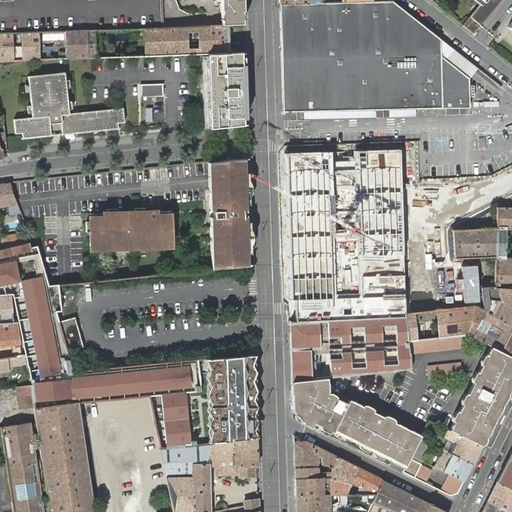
[(219,0),(220,12),(242,11),(241,0),(219,0)]
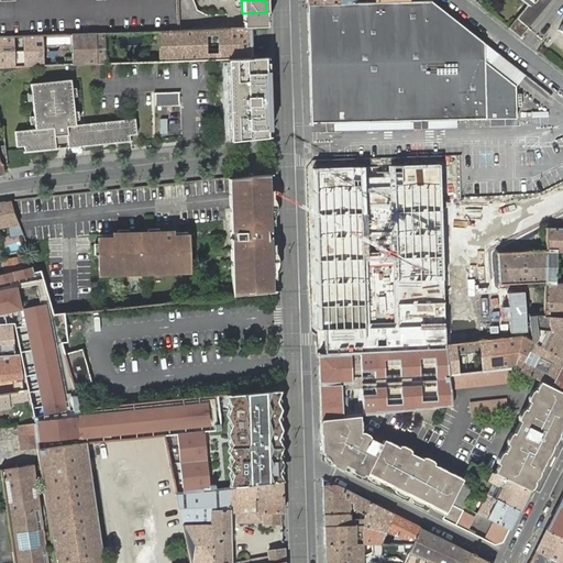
[(550,0),(530,0),(530,1),(527,4),(516,19),(528,28),(550,0)]
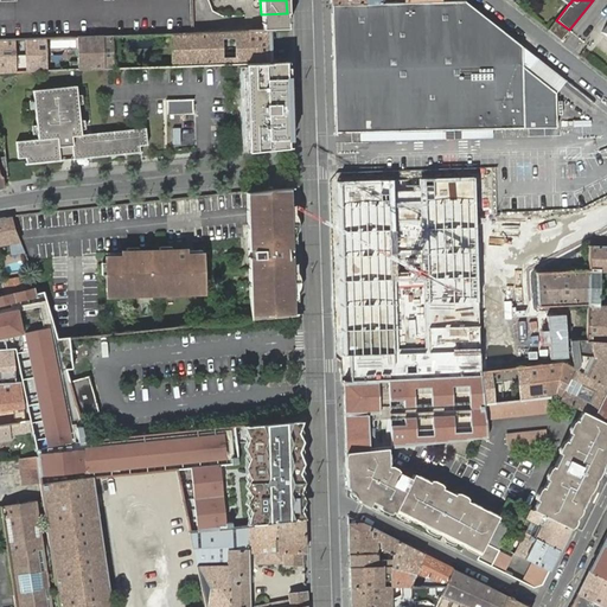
[(523,68),(522,45),(466,1),(441,1),(406,2),(381,4),(331,5),(336,134),(359,133),(492,129),(524,128),(523,68)]
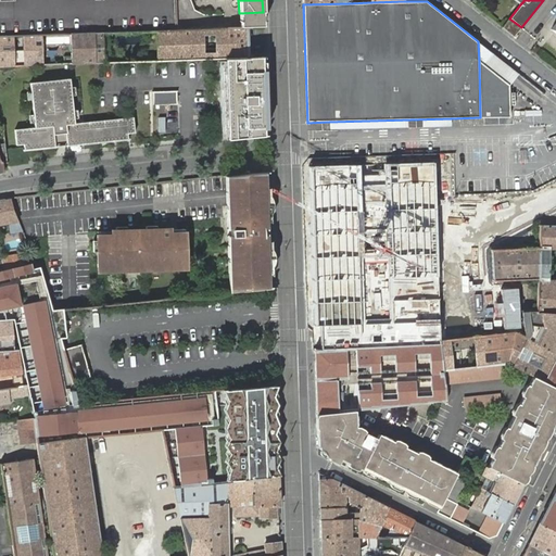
[(240,27),(247,27),(254,27),(263,26),(263,12),(239,13),(240,27)]
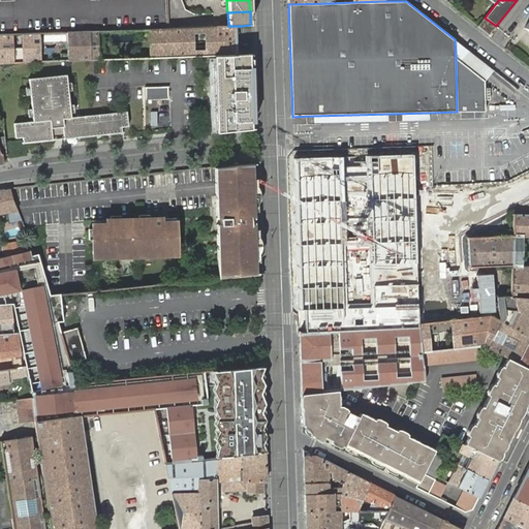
[(485,18),(477,25),(489,34),(496,26),(485,18)]
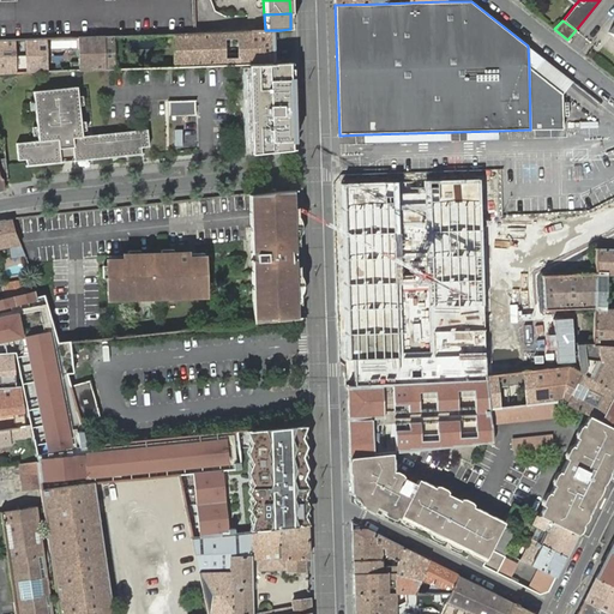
[(239,31),(240,64),(248,64),(266,62),(274,62),(272,30),(265,30),(250,30),(239,31)]
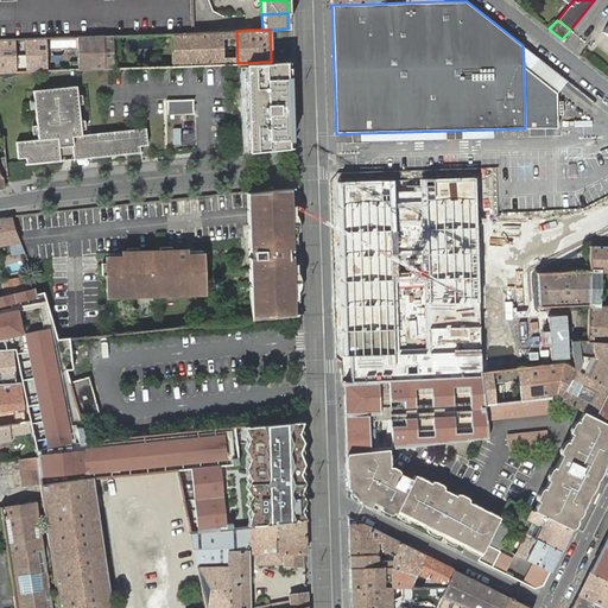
[(192,32),(176,33),(177,65),(219,64),(217,32),(192,32)]
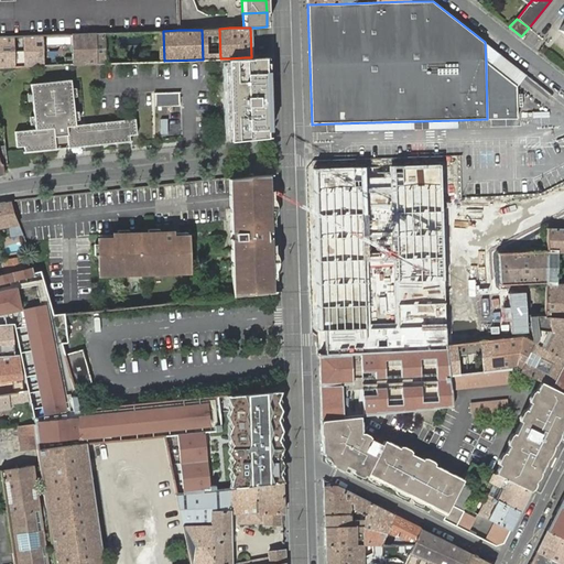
[(0,67),(90,63),(104,63),(102,33),(0,35),(0,67)]
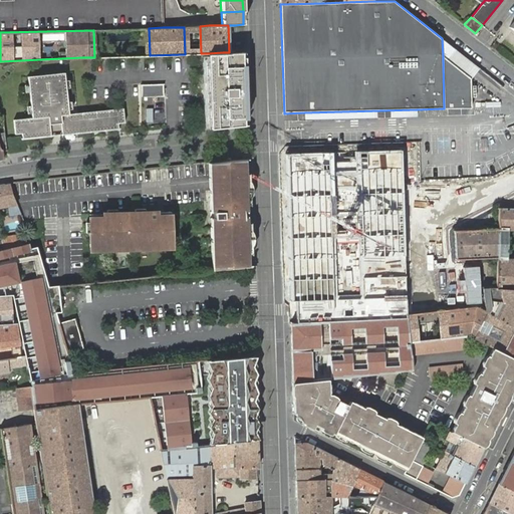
[(442,38),(443,57),(471,77),(478,67),(454,48),(442,38)]
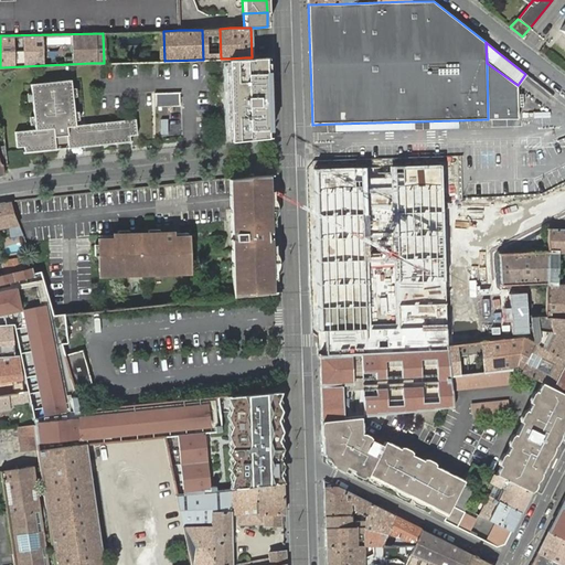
[(272,137),(269,56),(252,57),(245,57),(228,59),(228,70),(231,130),(232,141),(272,137)]
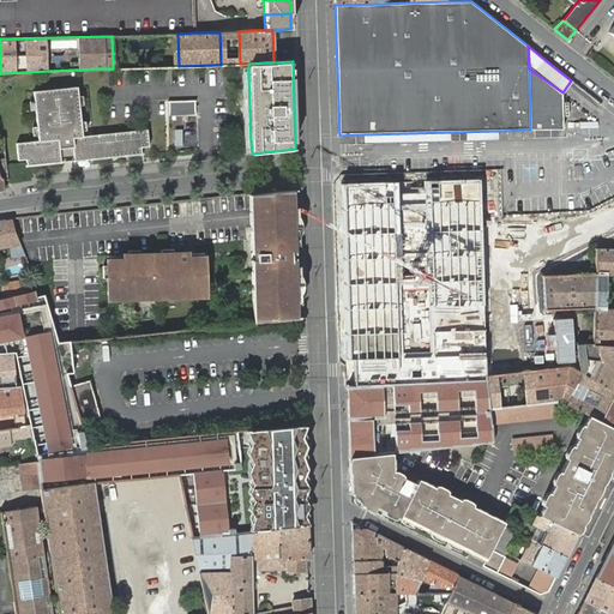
[(563,92),(529,68),(530,130),(563,128),(563,92)]
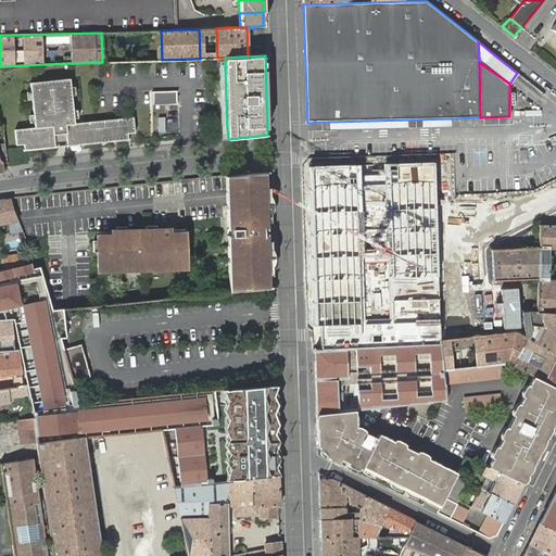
[(35,127),(14,129),(16,146),(24,144),(24,149),(128,138),(128,134),(135,133),(134,117),(74,123),(70,78),(29,83),(35,127)]
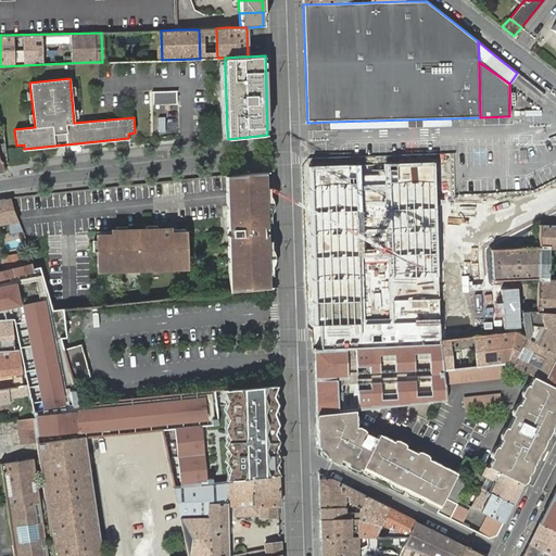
[(154,105),(179,104),(178,92),(153,92),(154,105)]
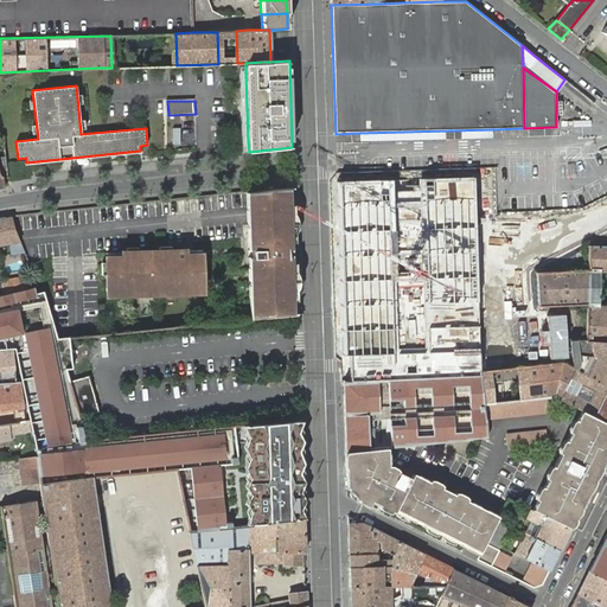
[(492,129),(359,133),(359,142),(493,138),(492,129)]
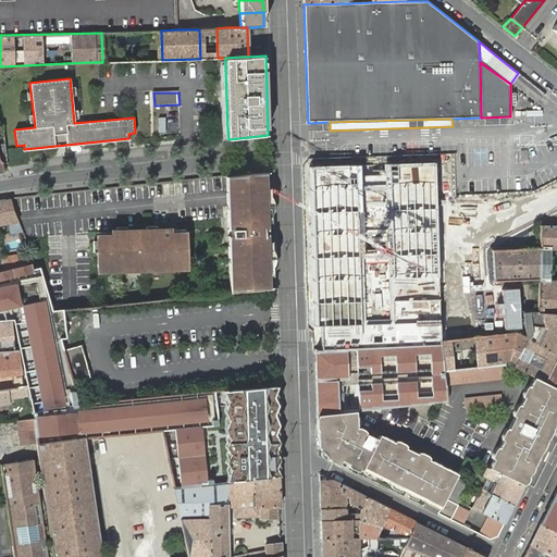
[(359,164),(309,166),(316,325),(316,349),(441,345),(441,342),(434,162),(383,164),(390,319),(364,320),(359,164)]
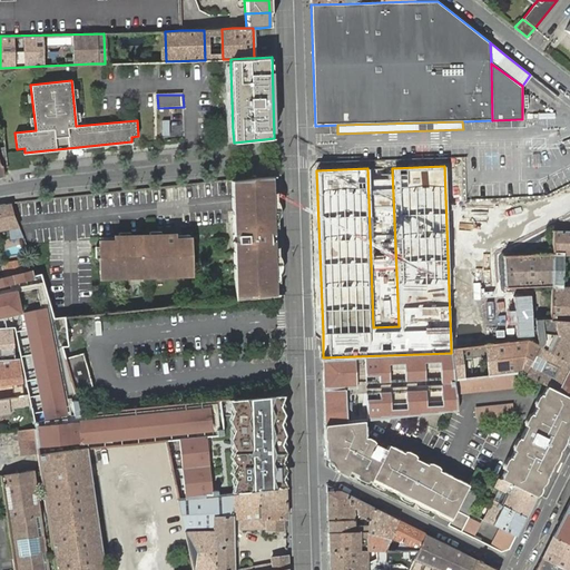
[(234,242),(235,300),(237,300),(257,297),(258,297),(275,296),(272,199),(272,175),(254,177),(246,178),(232,179),(233,202),(234,235),(237,235),(237,242),(234,242)]
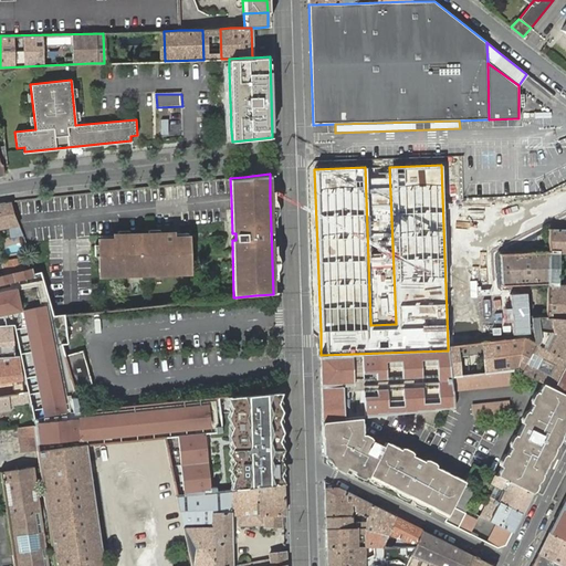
[(21,230),(19,224),(14,215),(11,201),(9,202),(8,202),(4,202),(0,203),(0,228),(9,227),(11,237),(22,234),(21,230)]
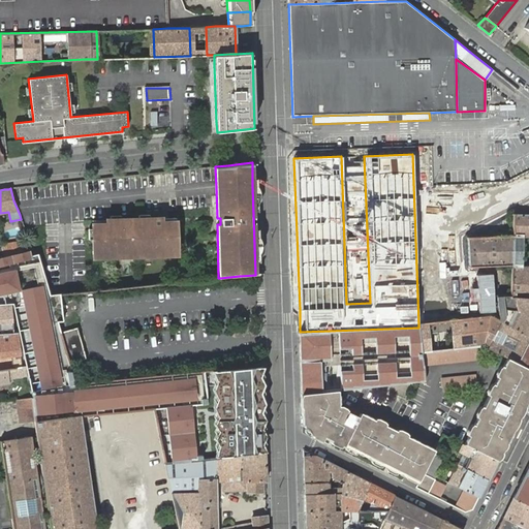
[(528,214),(514,215),(514,235),(528,235),(528,214)]
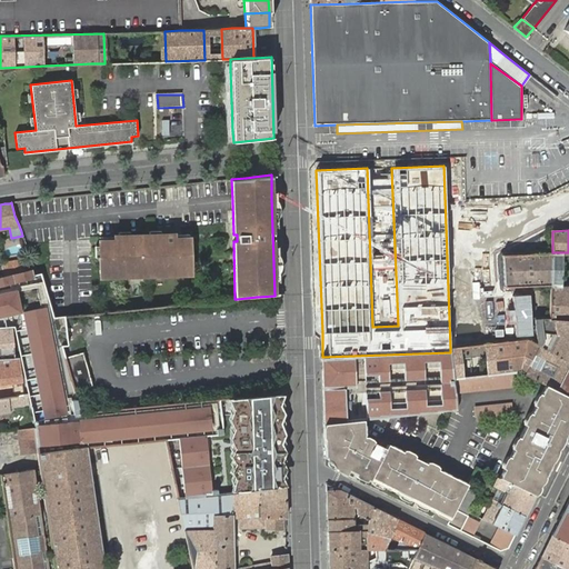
[(135,277),(146,276),(153,276),(165,276),(190,275),(189,239),(185,239),(171,239),(171,236),(160,236),(149,236),(130,237),(118,238),(115,238),(115,241),(99,242),(99,247),(100,258),(100,278),(135,277)]
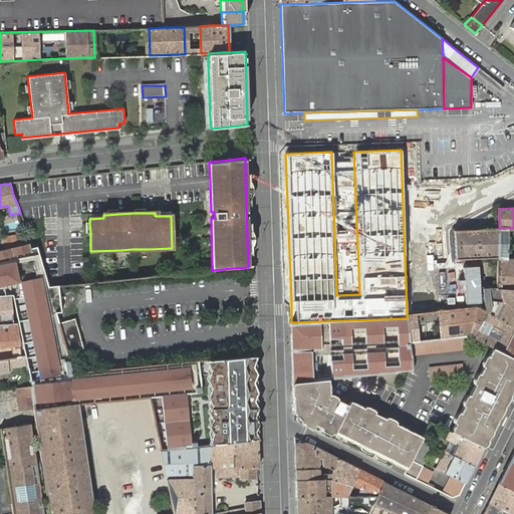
[(507,258),(508,228),(499,228),(498,229),(498,257),(498,258),(507,258)]
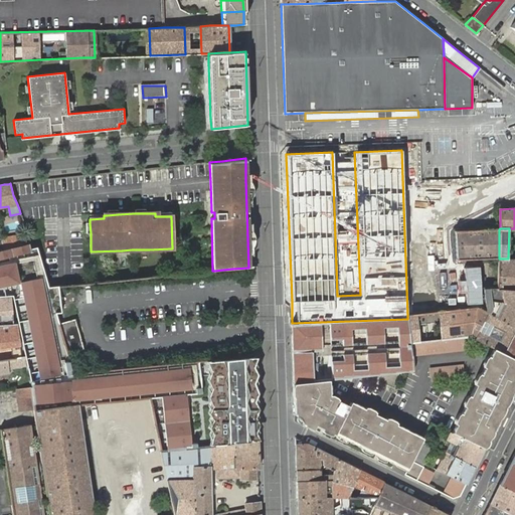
[(499,229),(455,231),(457,260),(499,258),(499,229)]
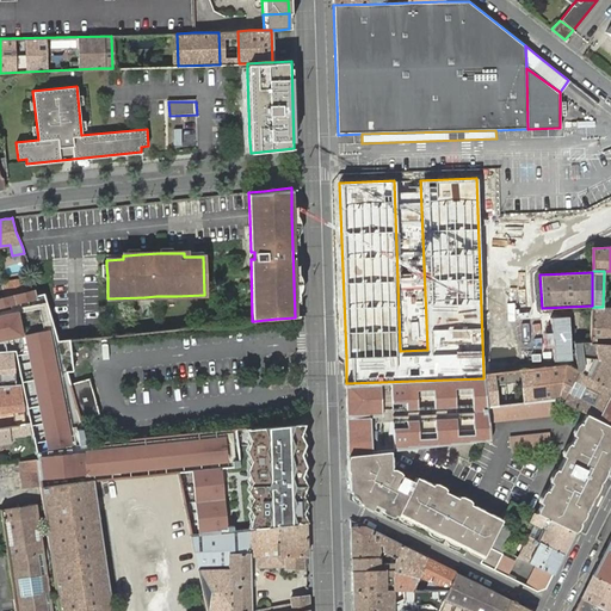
[(1,284),(4,296),(20,292),(19,287),(8,289),(7,283),(1,284)]
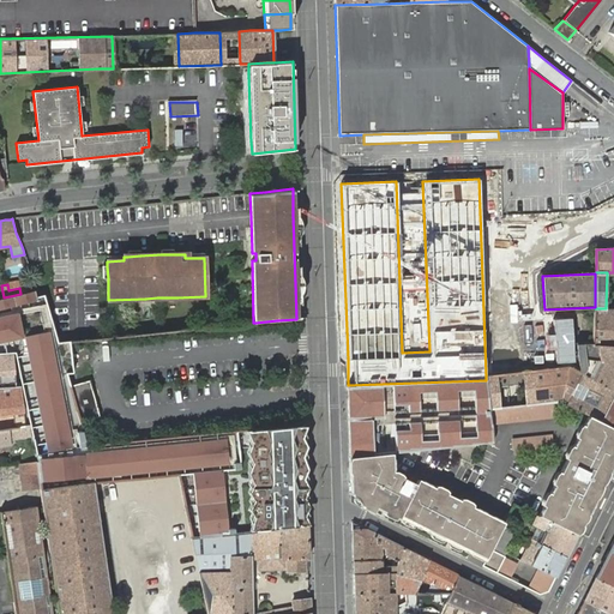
[(247,468),(246,429),(86,446),(43,295),(38,296),(36,290),(4,299),(0,299),(0,353),(14,353),(20,385),(29,426),(30,432),(36,462),(40,488),(94,483),(178,475),(193,473),(222,470),(247,468)]
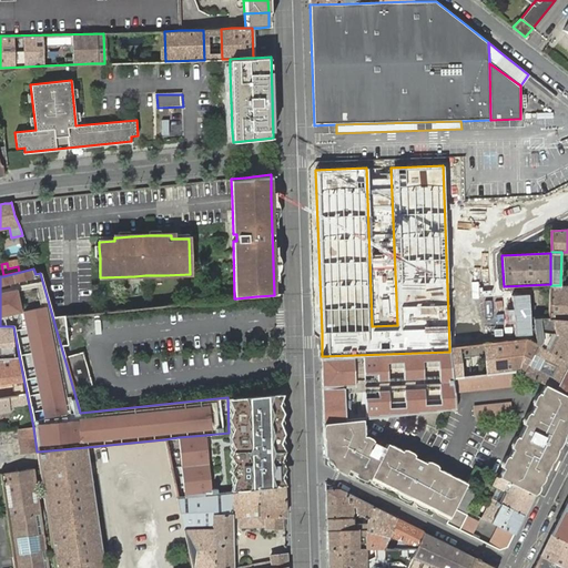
[(567,285),(560,285),(550,285),(548,317),(549,318),(551,320),(567,320),(567,285)]
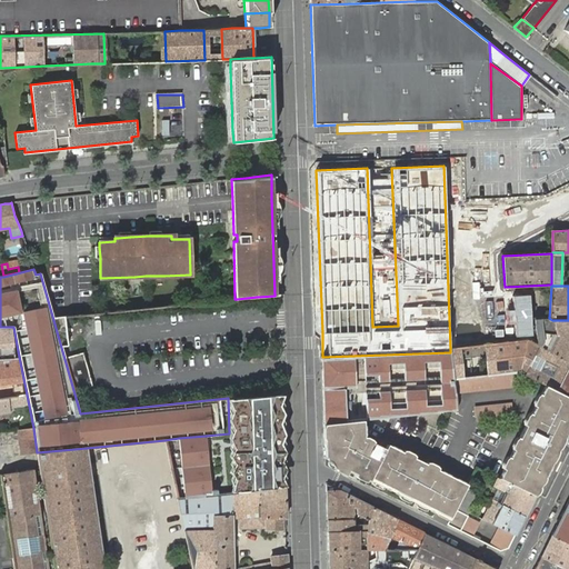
[(550,319),(549,318),(535,319),(538,346),(548,351),(568,361),(568,320),(552,320),(550,319)]
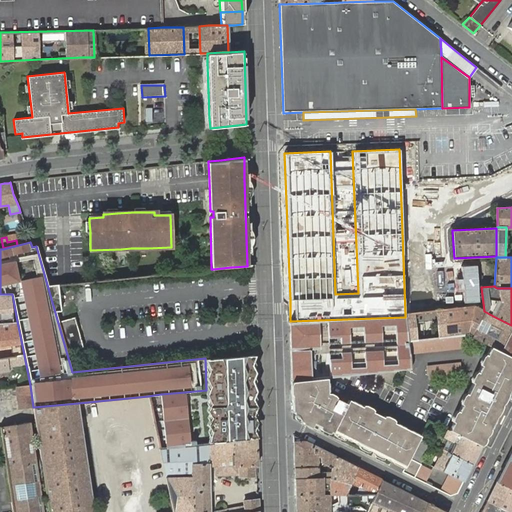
[(12,294),(0,294),(0,322),(17,321),(12,294)]
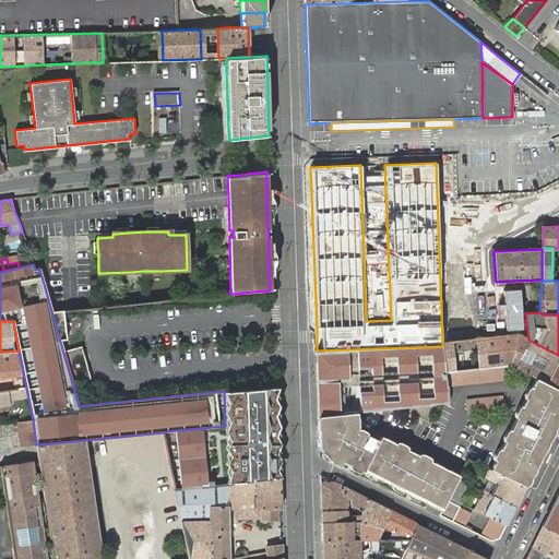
[(528,340),(518,334),(442,343),(442,346),(444,371),(511,364),(515,367),(515,368),(536,378),(558,389),(558,355),(538,345),(528,340)]
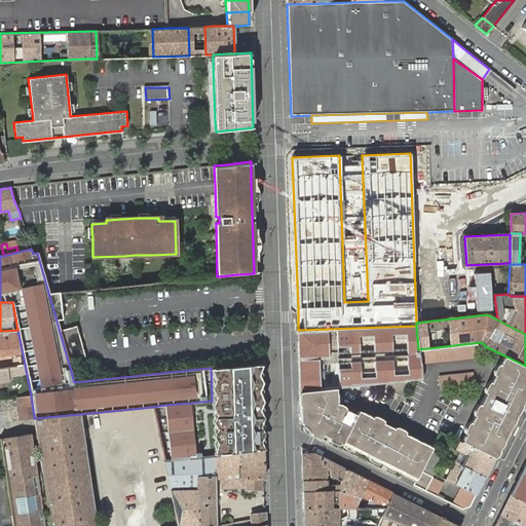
[(66,328),(73,359),(83,355),(77,326),(66,328)]
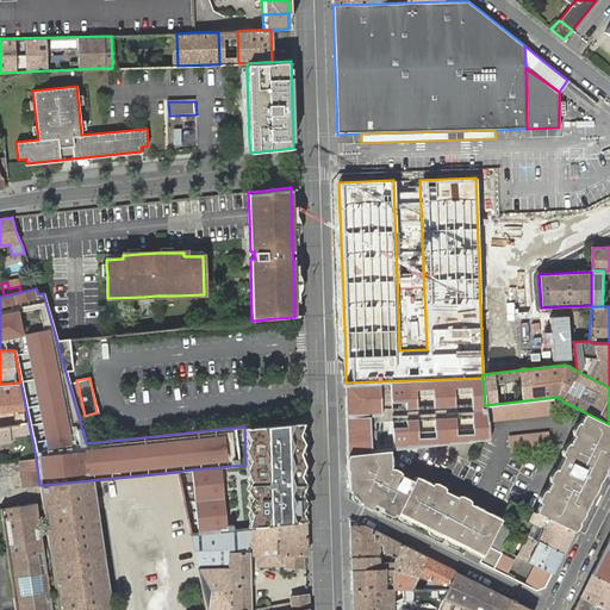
[(390,383),(390,405),(404,403),(404,410),(416,409),(416,388),(430,388),(431,408),(454,405),(454,387),(470,387),(473,411),(486,410),(483,378),(390,383)]
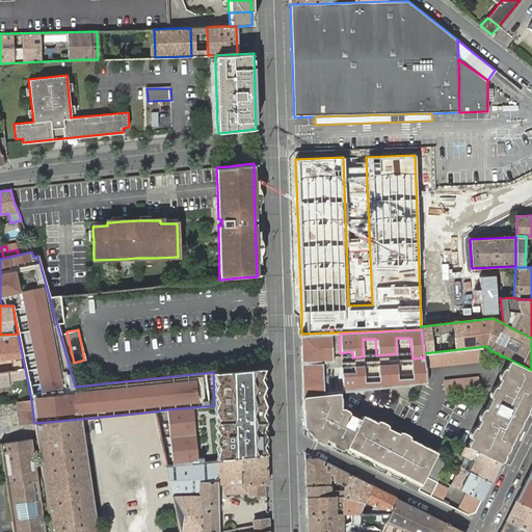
[(0,372),(6,371),(25,369),(18,334),(0,335),(0,372)]
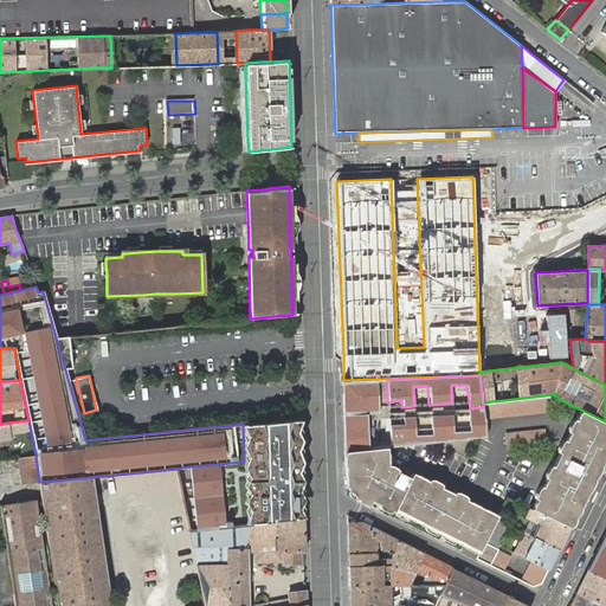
[(378,380),(343,380),(345,412),(379,410),(378,380)]
